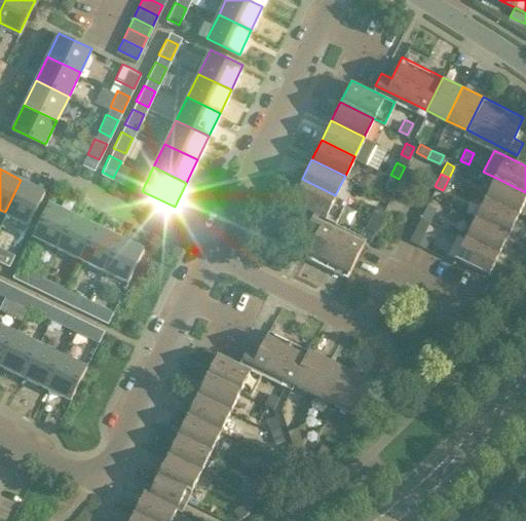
[(399,179),(390,175),(385,186),(393,190),(399,179)]
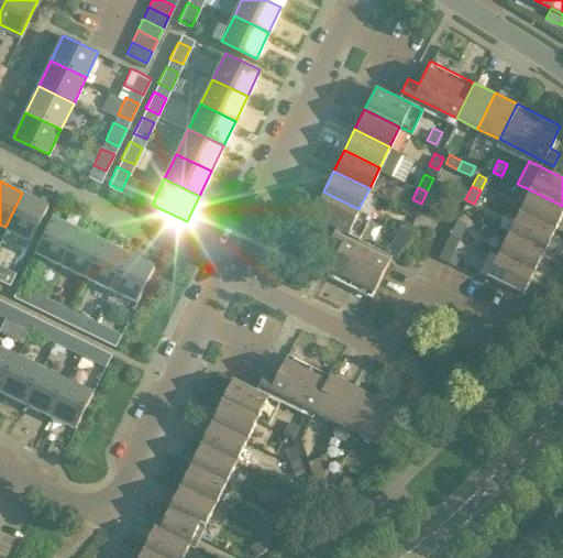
[(562,208),(562,206),(529,189),(518,211),(553,228),(562,208)]
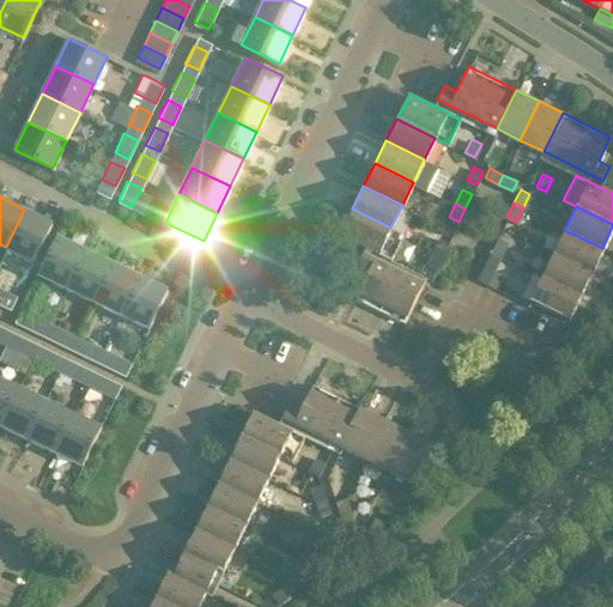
[(340,234),(365,247),(390,259),(404,234),(390,228),(352,208),(340,234)]
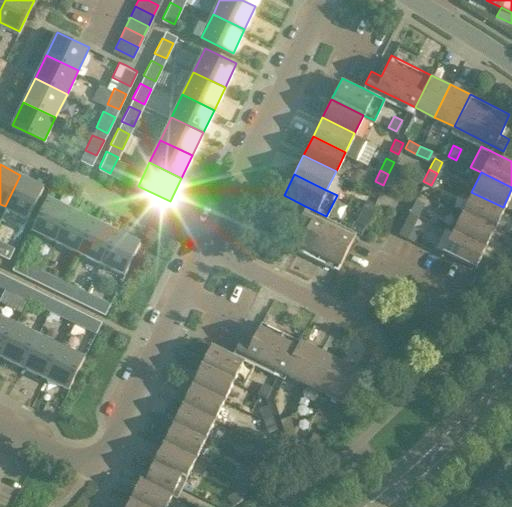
[(20,175),(5,206),(28,217),(43,186),(20,175)]
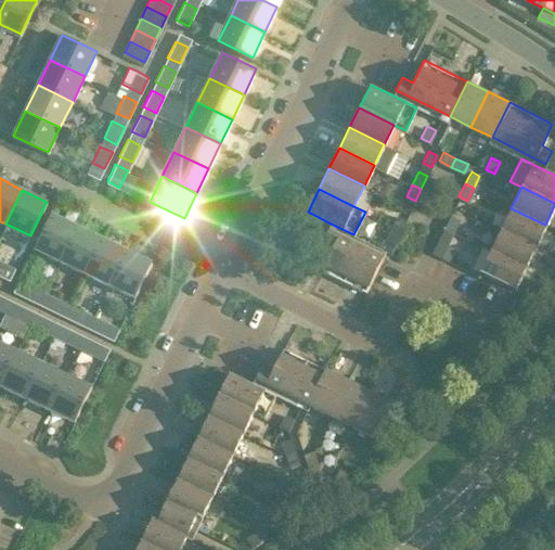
[(545,225),(511,208),(501,229),(536,246),(545,225)]
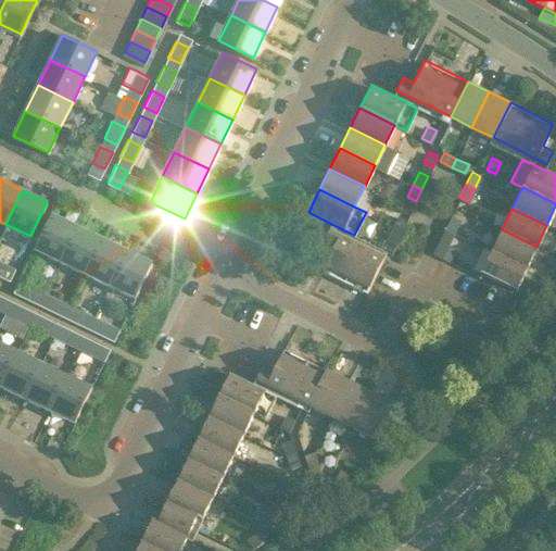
[(60,260),(76,226),(51,214),(35,248),(60,260)]
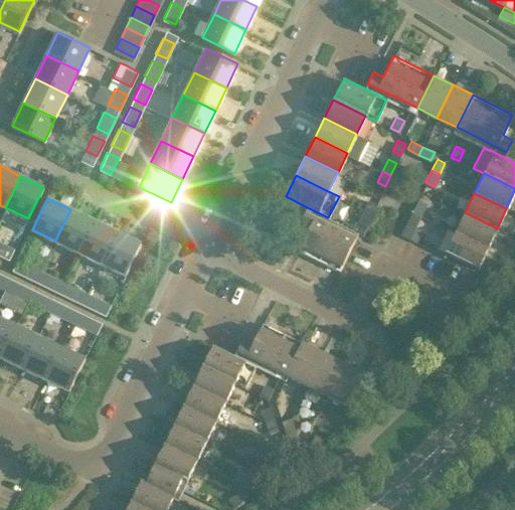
[(369,198),(363,209),(371,213),(377,202),(369,198)]
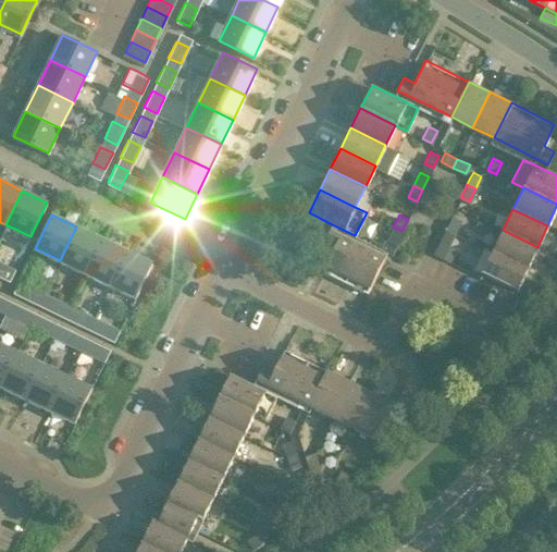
[(446,227),(455,231),(460,219),(452,215),(446,227)]
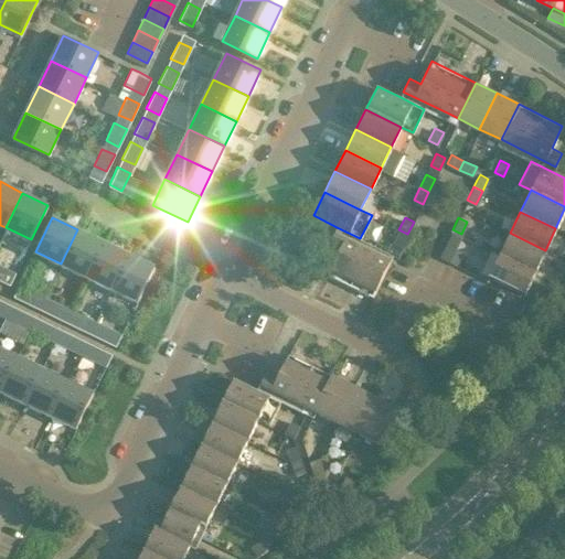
[(77,229),(61,264),(86,277),(103,242),(77,229)]
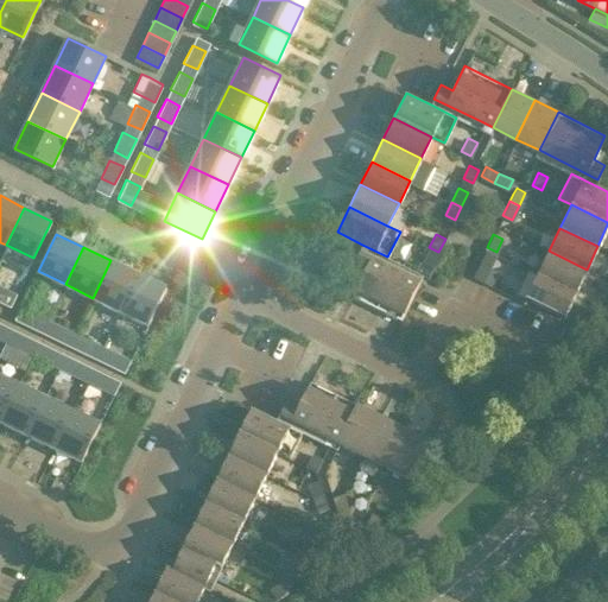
[(432,266),(438,252),(429,247),(423,261),(432,266)]
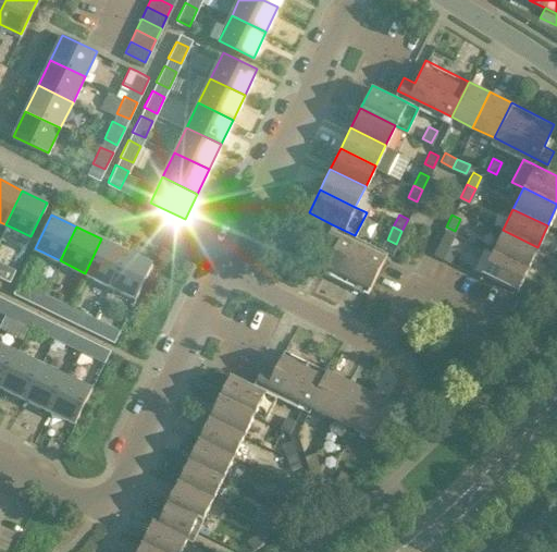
[(455,231),(446,227),(440,240),(448,244),(455,231)]
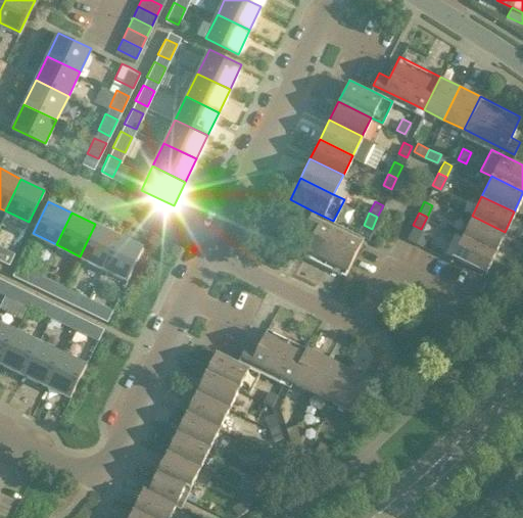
[(344,274),(361,241),(308,216),(302,228),(313,233),(302,253),(344,274)]
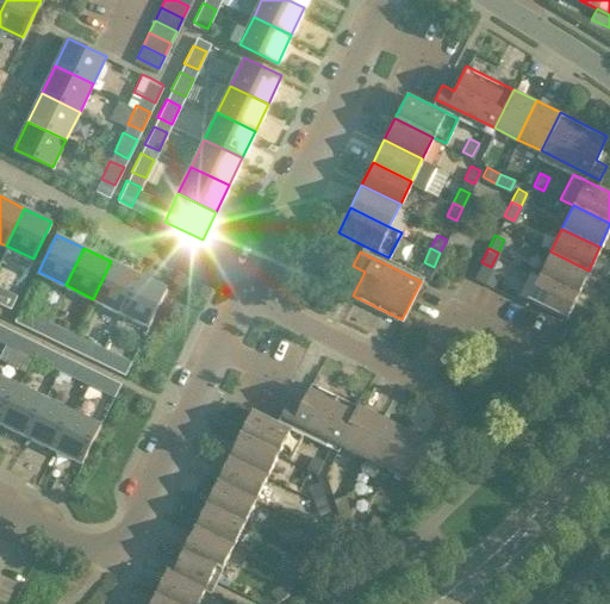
[(589,271),(551,251),(539,274),(577,293),(589,271)]
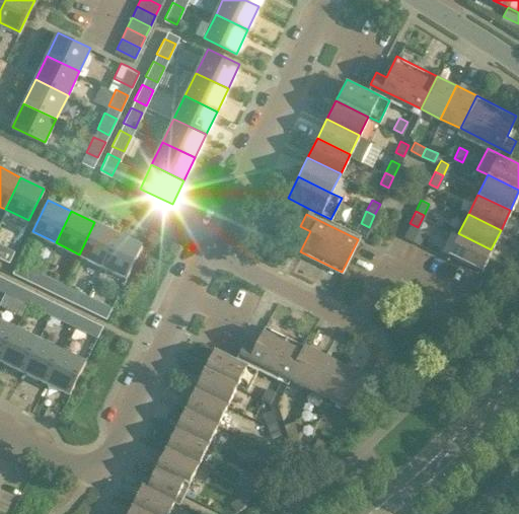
[(94,222),(79,254),(102,266),(118,233),(94,222)]
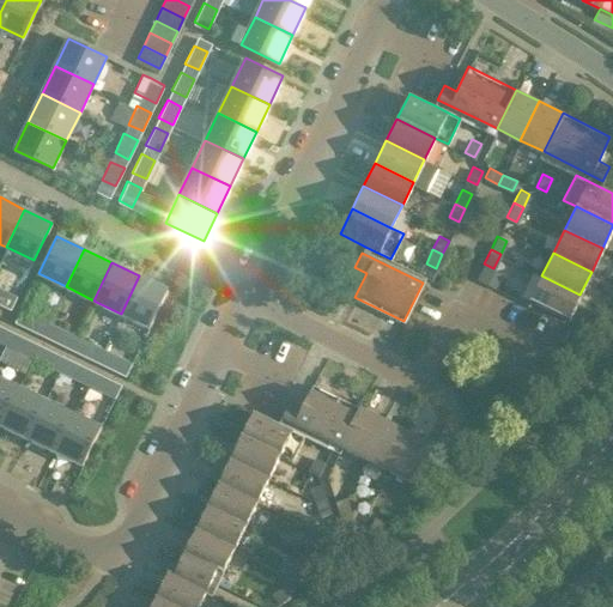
[(139,275),(121,314),(149,327),(167,290),(139,275)]
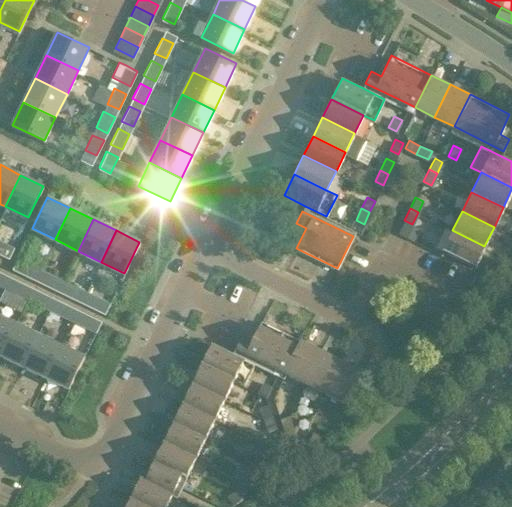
[(475,265),(483,248),(484,246),(452,230),(443,249),(475,265)]
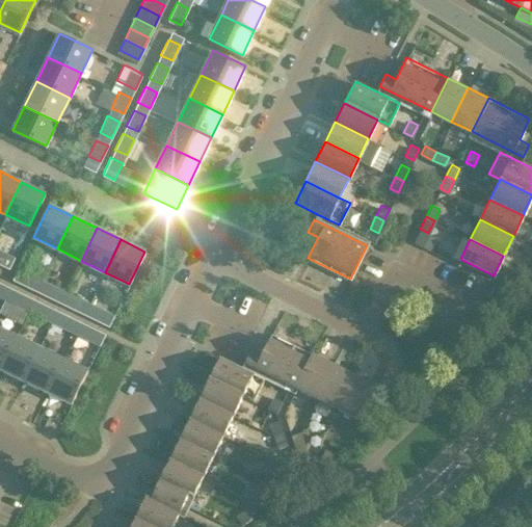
[(0,262),(9,267),(15,256),(0,247),(0,262)]
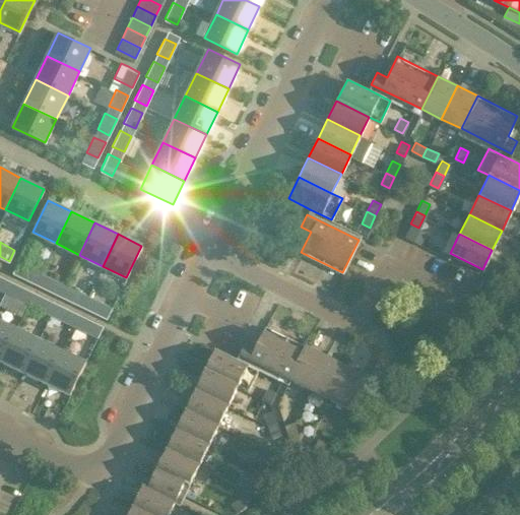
[(37,283),(42,271),(26,264),(21,275),(37,283)]
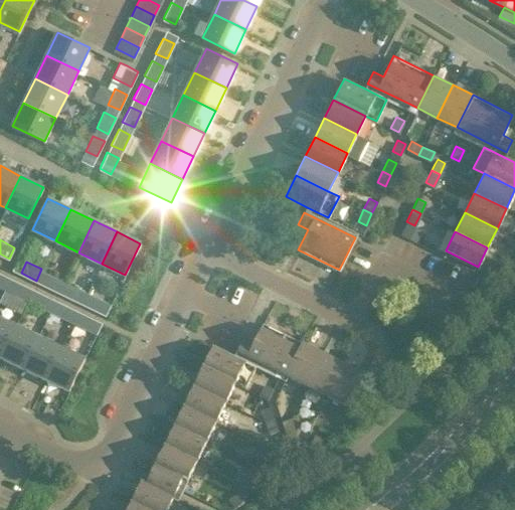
[(59,292),(64,280),(49,273),(43,284),(59,292)]
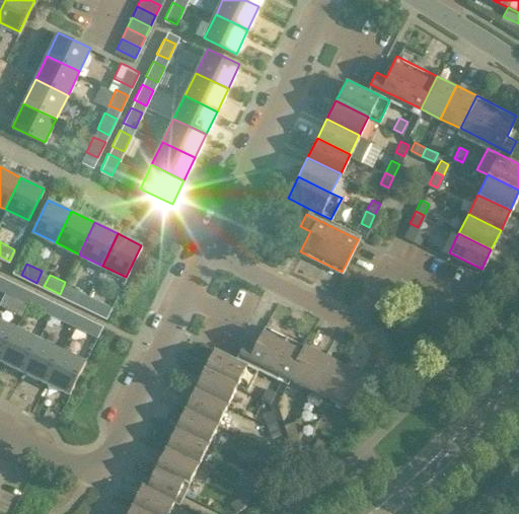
[(10,278),(4,290),(20,298),(25,286),(10,278)]
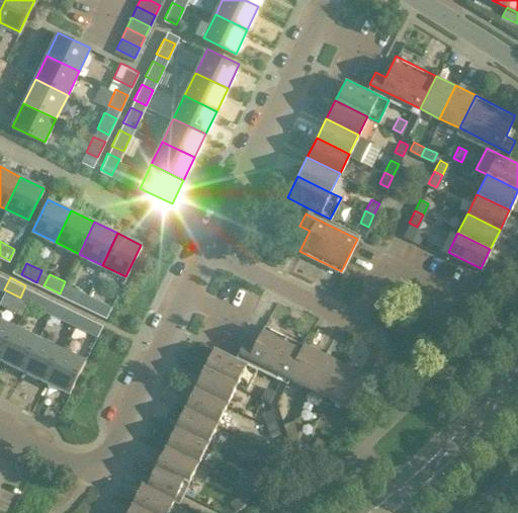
[(83,305),(88,293),(73,285),(67,296),(83,305)]
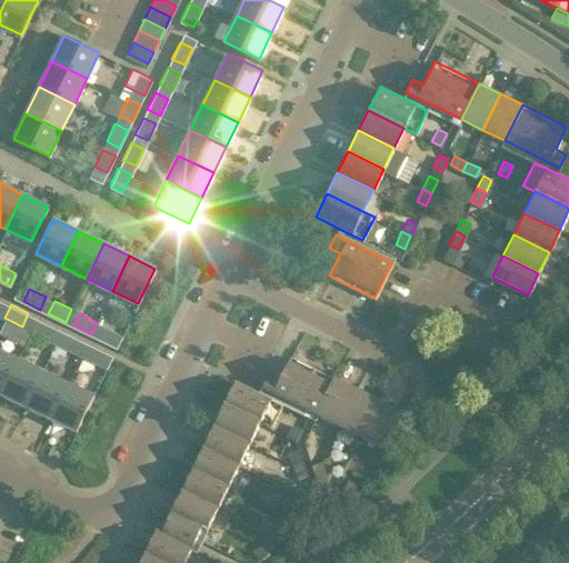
[(37,318),(30,330),(48,339),(53,325),(37,318)]
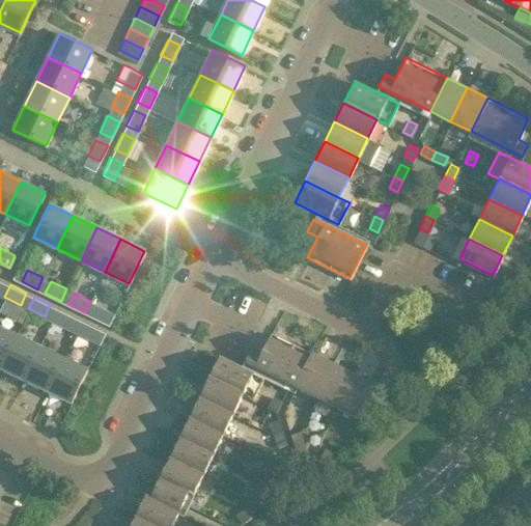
[(109,324),(115,312),(99,304),(93,316),(109,324)]
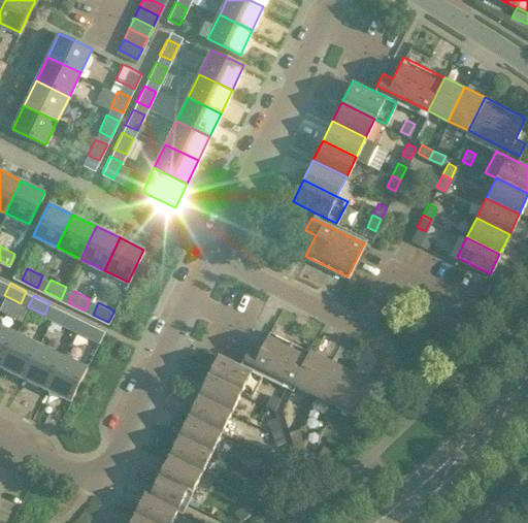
[(58,306),(52,318),(68,326),(73,314),(58,306)]
